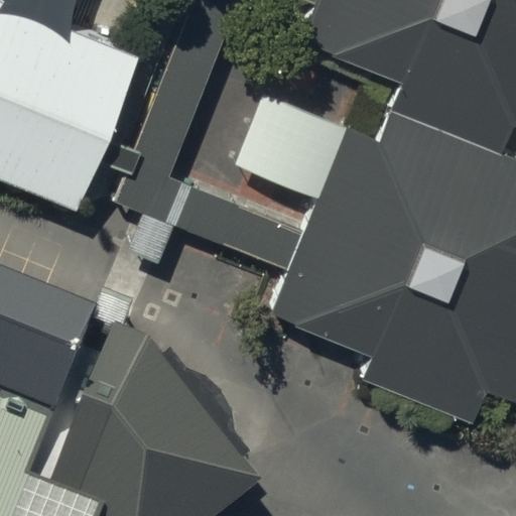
[(192,0),(133,151),(107,141),(99,161),(126,172),(114,202),(143,213),(127,251),(159,264),(174,228),(287,273),(305,230),(170,175),(240,0),(297,0),(313,6),(314,0),(192,0)]
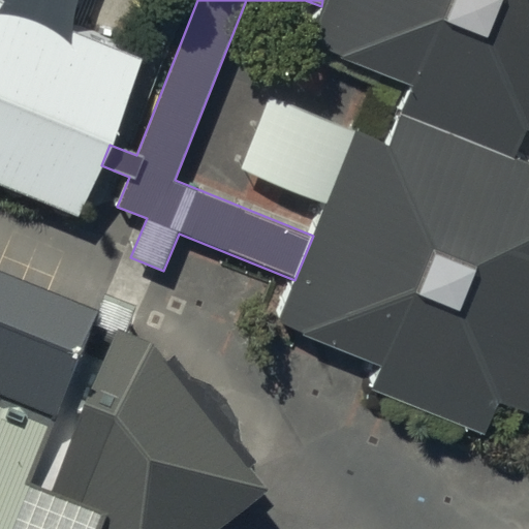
[(528,0),(322,0),(321,6),(307,42),(412,84),(401,113),(517,157),(528,128),(528,0)]
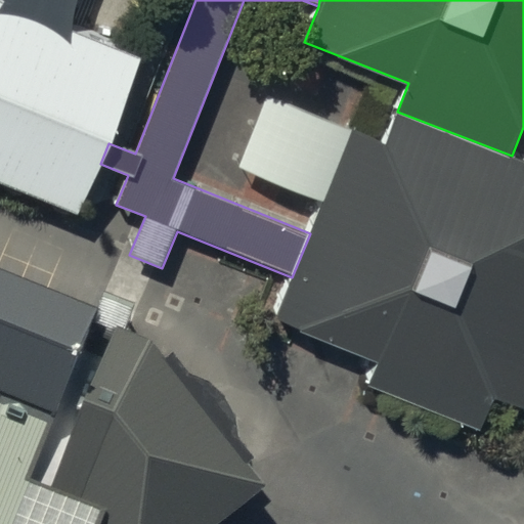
[(108,143),(142,58),(0,3),(0,180),(82,212),(100,164),(108,143)]
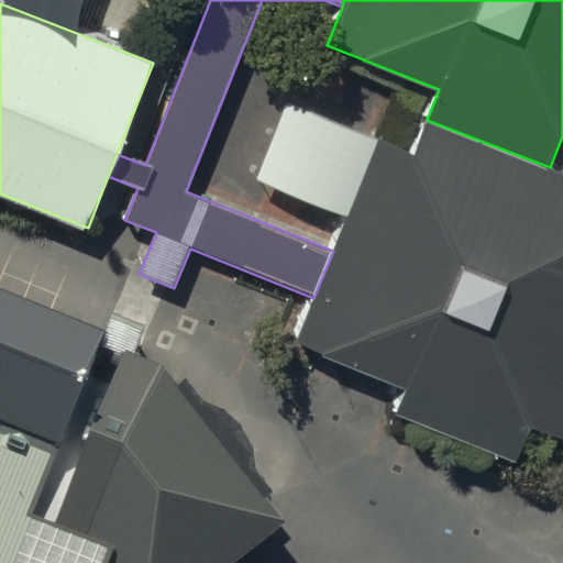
[(313,298),(297,341),(408,384),(397,411),(518,457),(531,424),(562,437),(562,173),(550,167),(427,120),(415,151),(376,136),(333,251),(313,298)]
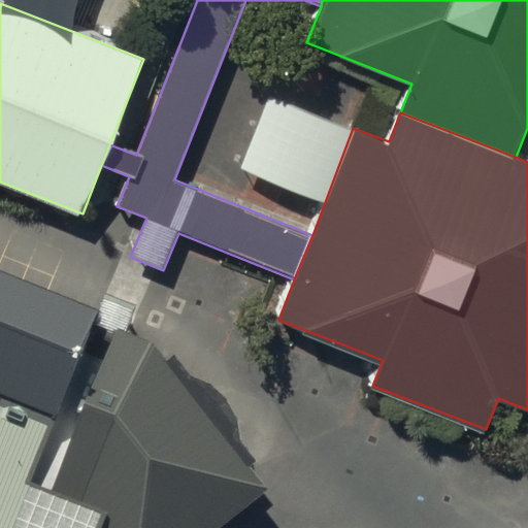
[(95,333),(0,296),(0,527),(15,527),(24,507),(42,515),(39,525),(46,527),(233,527),(263,504),(245,483),(254,475),(238,456),(235,434),(224,413),(207,398),(187,391),(171,369),(161,376),(149,360),(111,344),(107,355),(89,348),(95,333)]
